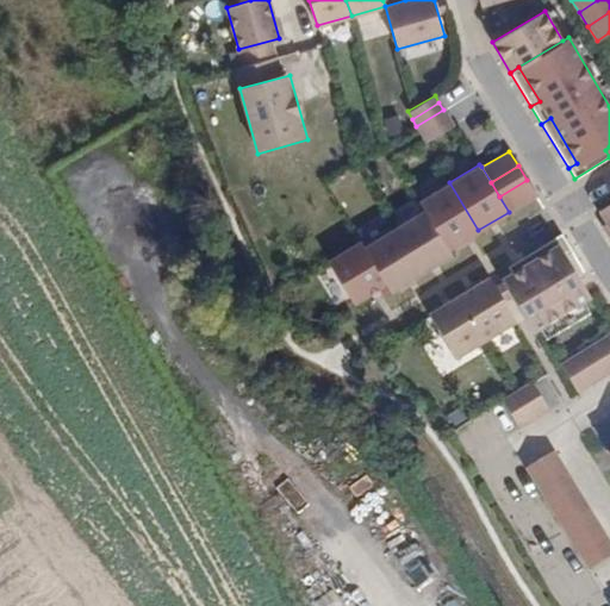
[(527,180),(499,197),(509,212),(536,195),(527,180)]
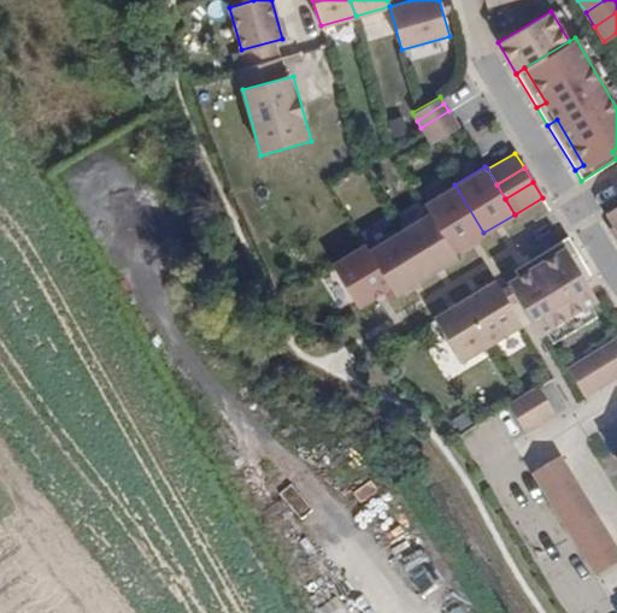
[(454,184),(423,204),(430,214),(453,252),(483,233),(454,184)]
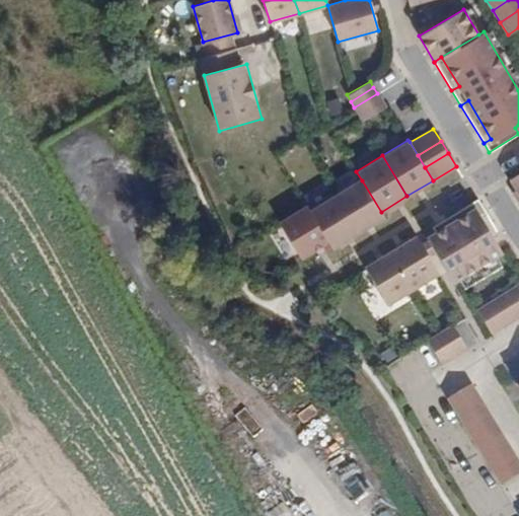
[(518,175),(509,181),(518,199),(518,175)]
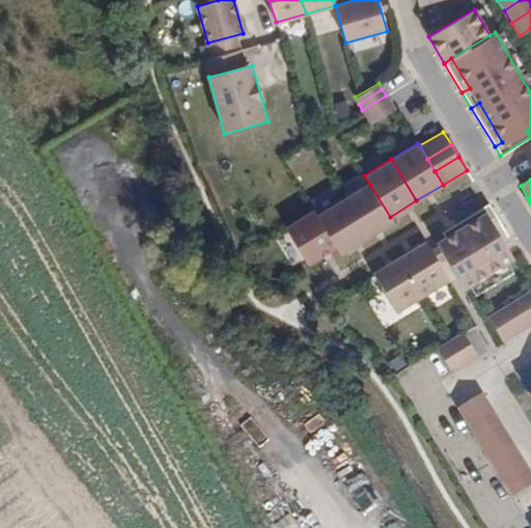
[(370,185),(343,200),(366,238),(392,221),(390,217),(370,185)]
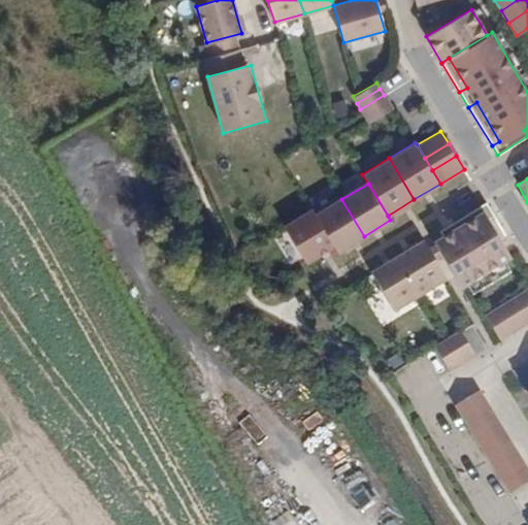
[(341,199),(316,216),(334,247),(337,252),(364,236),(341,199)]
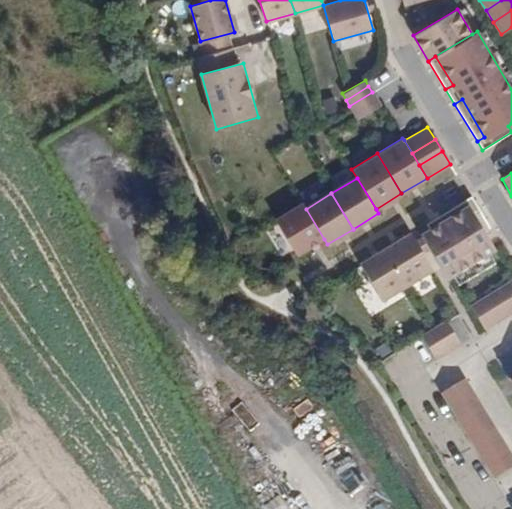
[(470,198),(425,225),(429,231),(467,207),(470,198)]
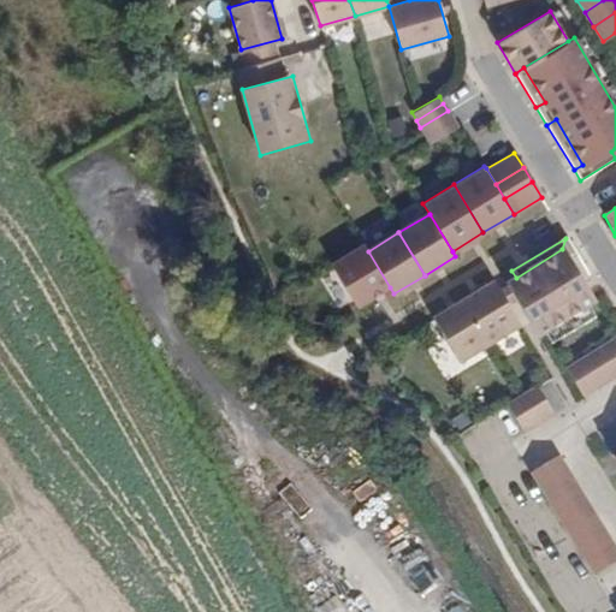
[(562,249),(581,281),(590,277),(566,238),(562,249)]
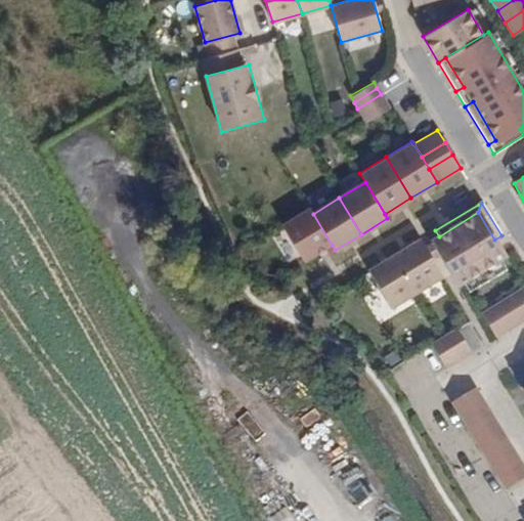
[(332,245),(313,214),(310,209),(281,226),(303,262),(332,245)]
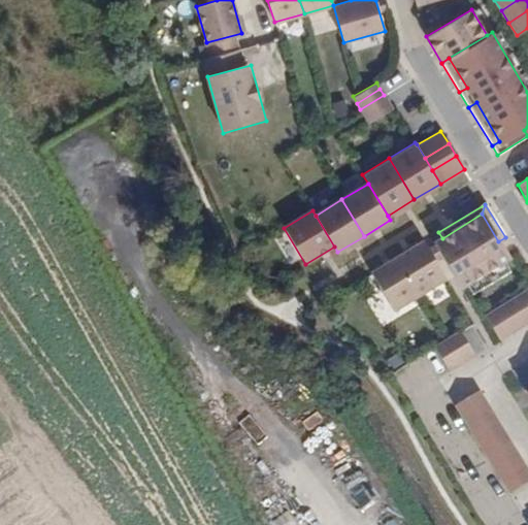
[(442,238),(433,244),(460,290),(465,287),(503,263),(509,260),(498,241),(482,214),(442,238)]
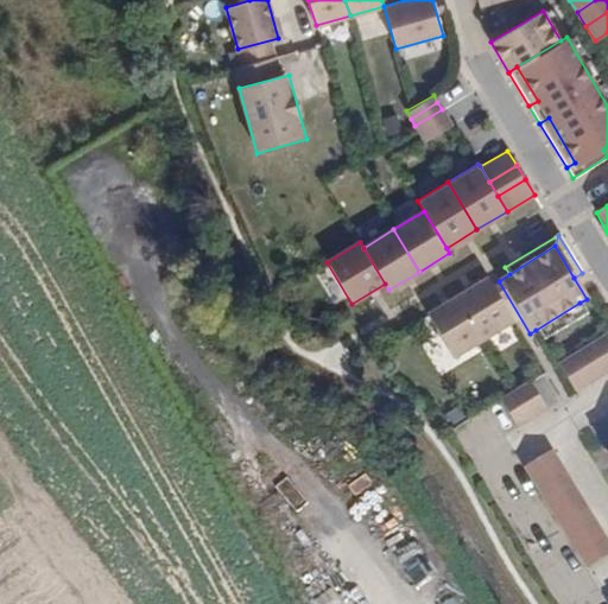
[(513,323),(487,279),(426,316),(453,360),(513,323)]
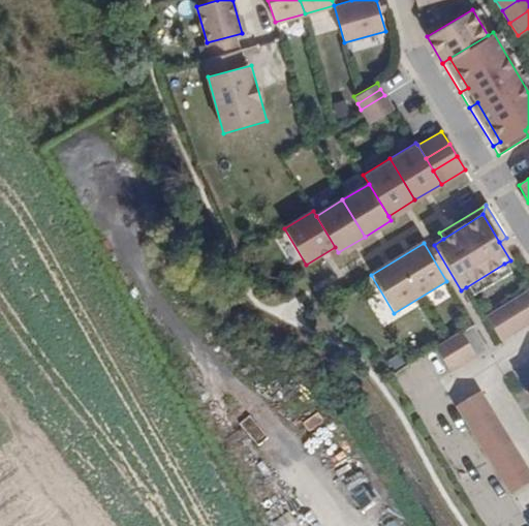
[(504,264),(466,287),(471,296),(509,273),(504,264)]
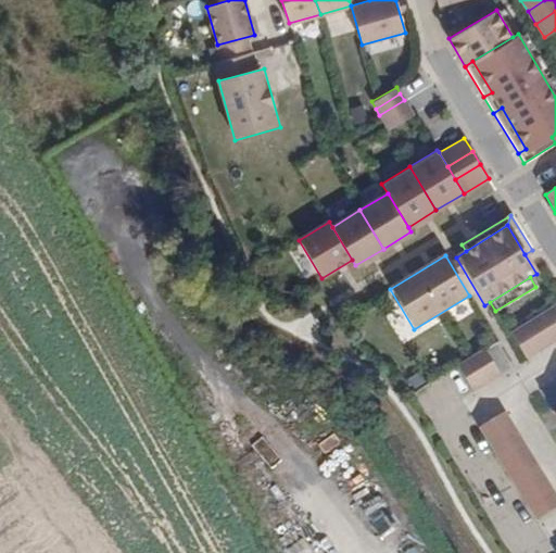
[(555,321),(550,310),(536,317),(551,342),(555,339),(555,321)]
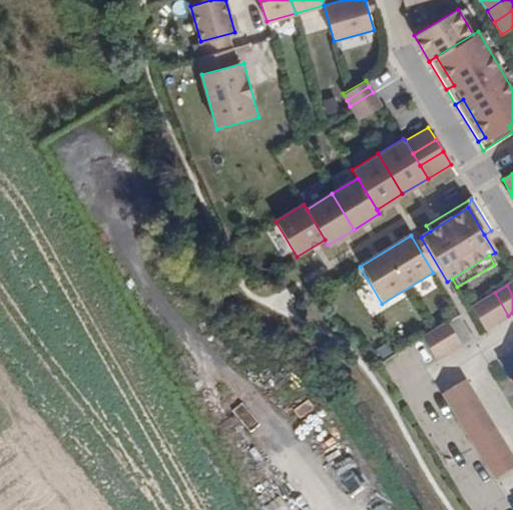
[(495,293),(482,301),(496,324),(508,316),(495,293)]
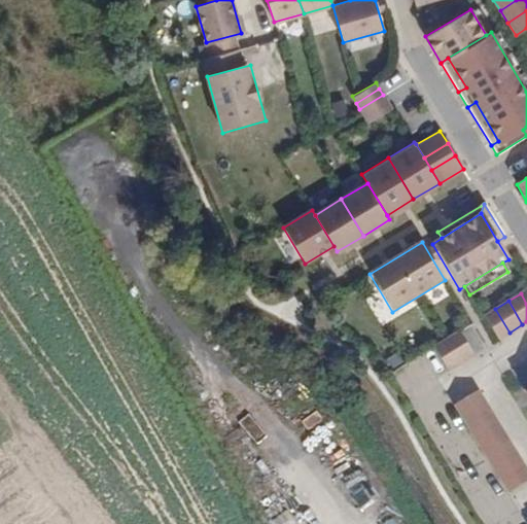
[(495,309),(483,316),(497,340),(510,333),(495,309)]
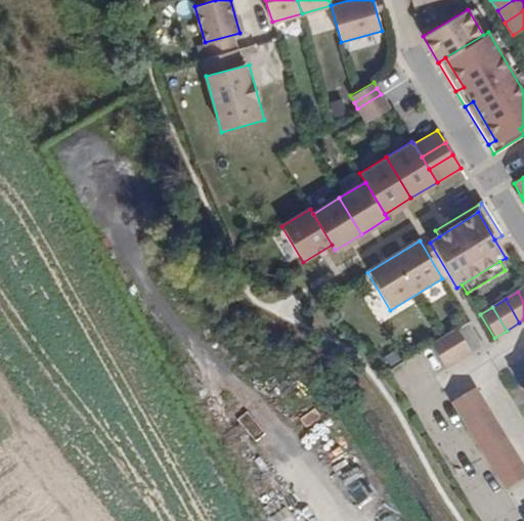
[(455,330),(443,338),(457,360),(470,353),(455,330)]
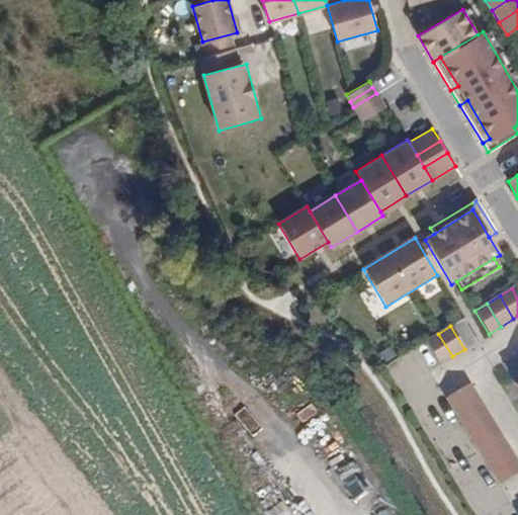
[(438,334),(425,341),(439,364),(452,356),(438,334)]
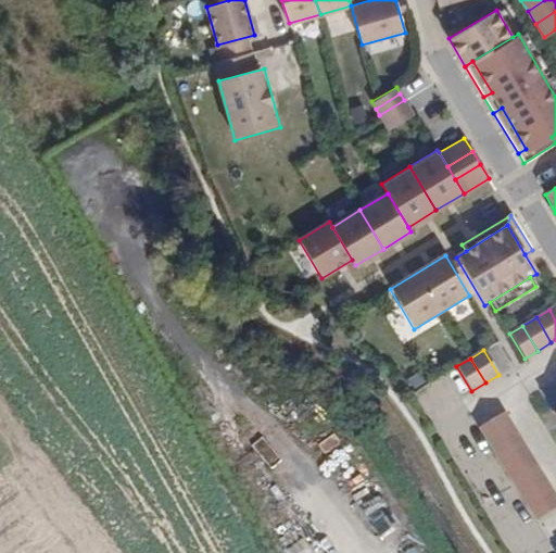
[(536,524),(555,512),(555,493),(507,413),(479,430),(536,524)]
